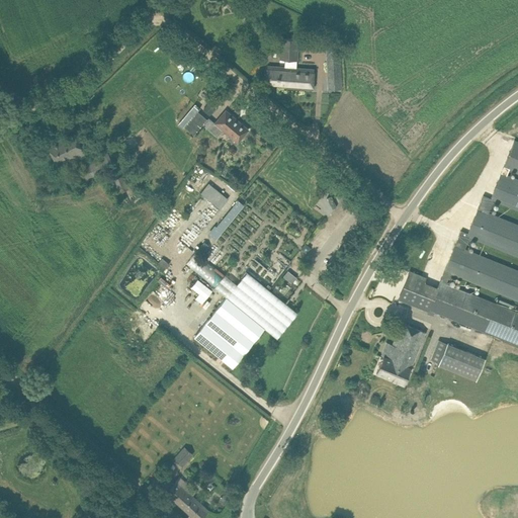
[(266,83),(286,85),(286,88),(313,89),(314,69),(295,68),(297,39),(280,37),(278,59),(284,59),(283,66),(268,65),(266,83)]
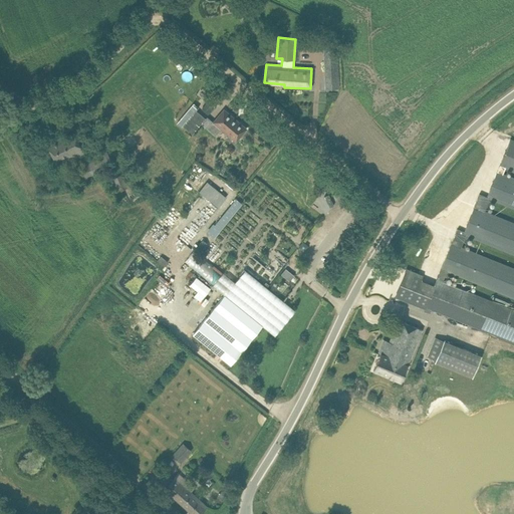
[(339,87),(337,45),(323,45),(325,88),(339,87)]
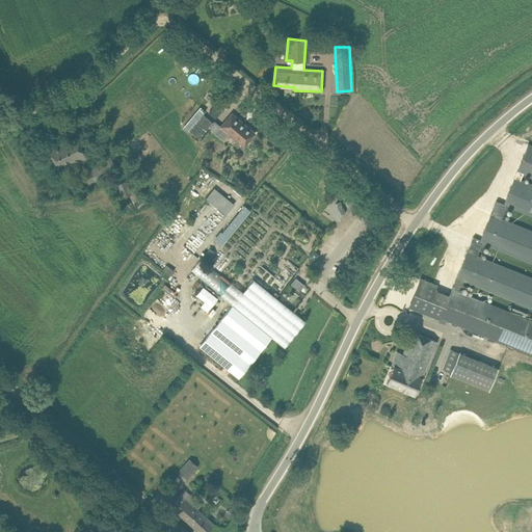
[(213,106),(208,112),(215,118),(220,112),(213,106)]
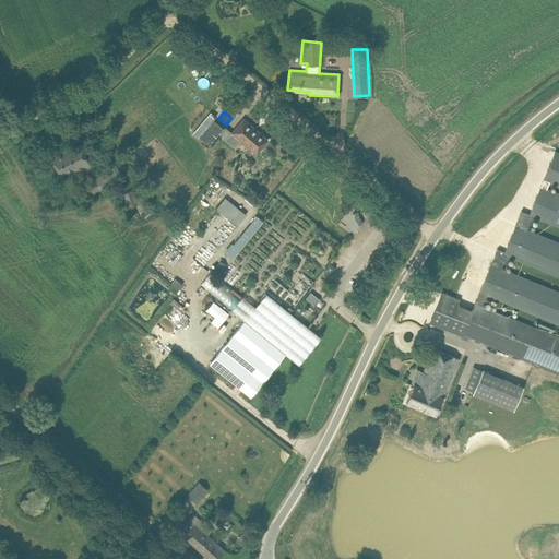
[(216,117),(211,113),(192,134),(198,139),(199,137),(209,145),(224,128),(213,120),(216,117)]
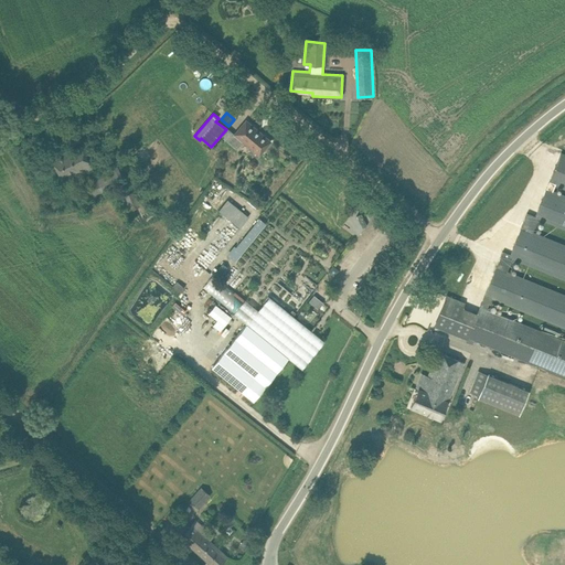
[(235,135),(259,155),(270,141),(246,120),(235,135)]
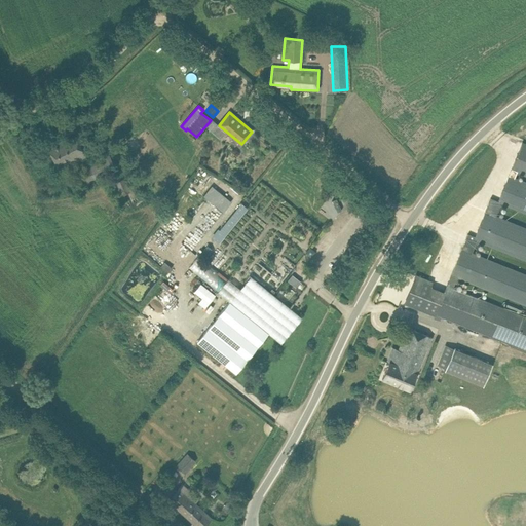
[(86,156),(80,144),(75,135),(63,141),(64,143),(49,149),(57,164),(68,159),(71,163),(86,156)]
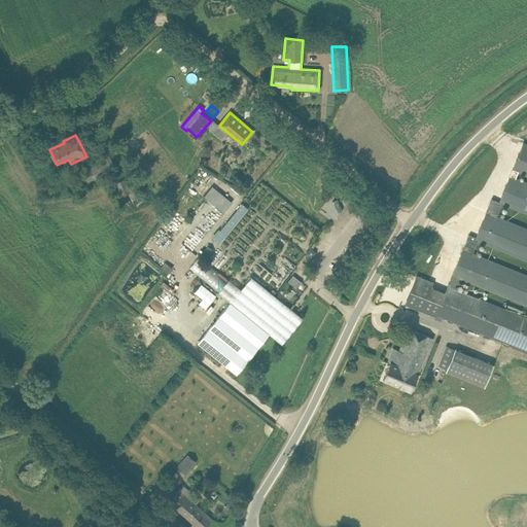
[(435,316),(434,319),(441,321),(443,317),(502,341),(526,351),(526,316),(502,307),(476,295),(459,289),(455,287),(458,278),(480,287),(526,306),(526,275),(485,258),(473,253),(478,242),(485,244),(492,247),(526,260),(526,227),(503,218),(498,215),(502,204),(508,206),(526,213),(526,181),(524,181),(520,179),(516,178),(518,173),(526,176),(526,143),(523,142),(499,202),(492,199),(476,237),(468,235),(447,287),(445,292),(435,316)]
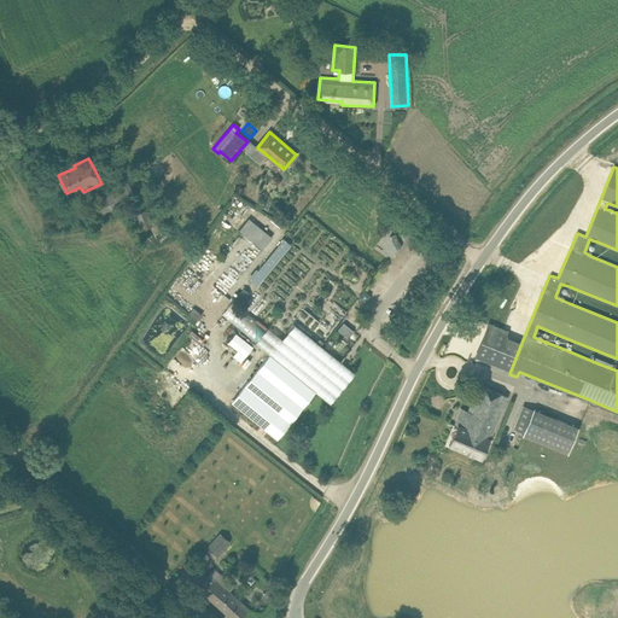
[(192,310),(203,297),(179,277),(168,290),(192,310)]
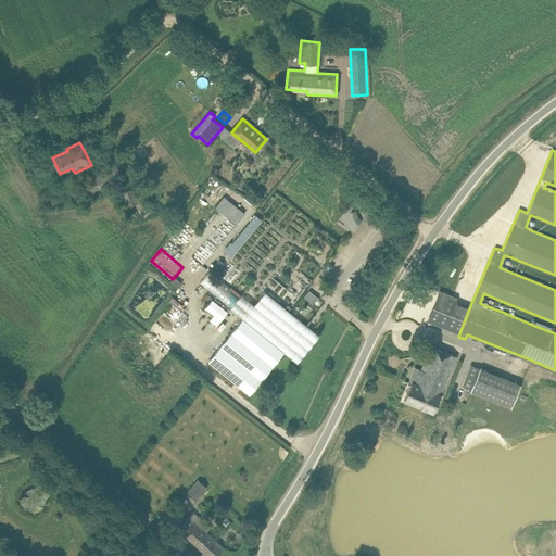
[(200,283),(243,318),(254,305),(241,294),(238,299),(207,274),(200,283)]
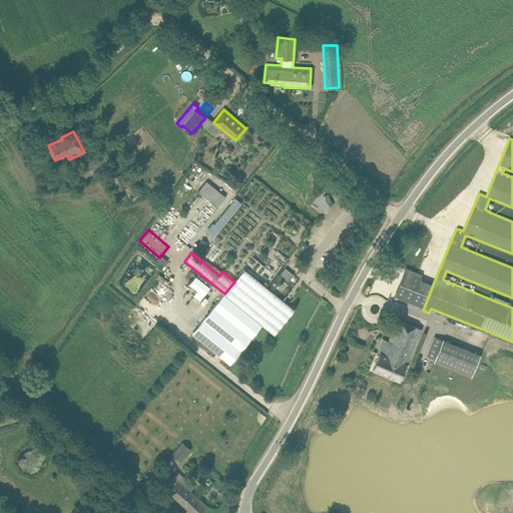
[(167,261),(161,255),(157,261),(163,266),(167,261)]
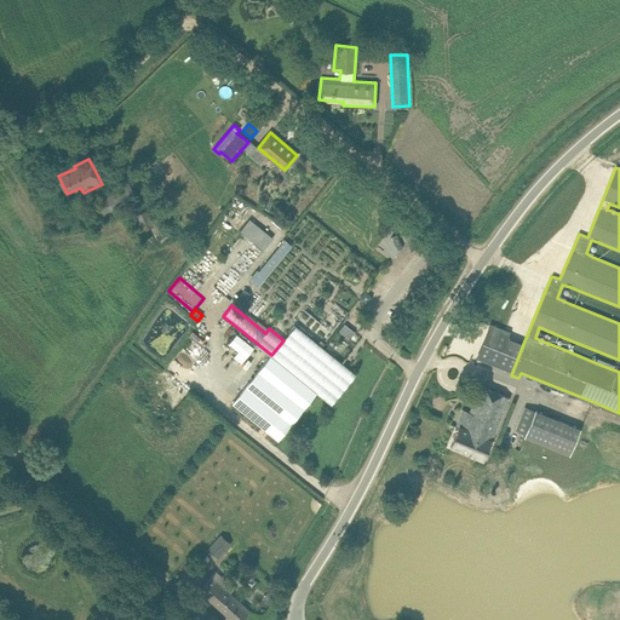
[(326,321),(336,329),(343,321),(333,313),(326,321)]
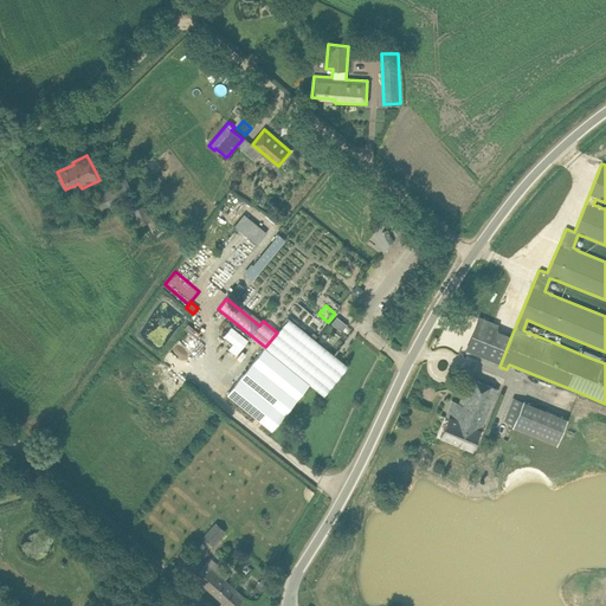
[(289,317),(277,333),(265,347),(324,395),(348,366),(289,317)]
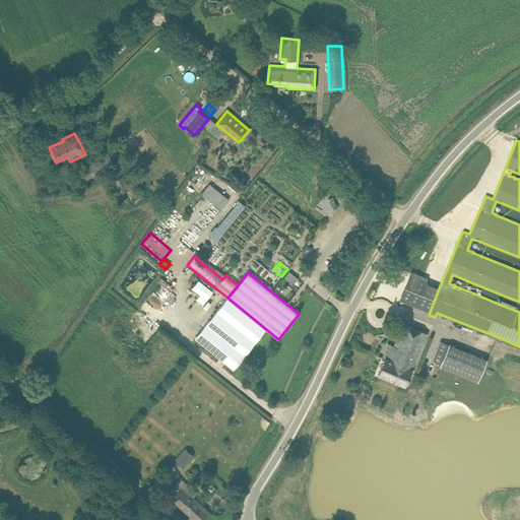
[(411,272),(400,300),(409,304),(416,307),(426,283),(428,278),(411,272)]
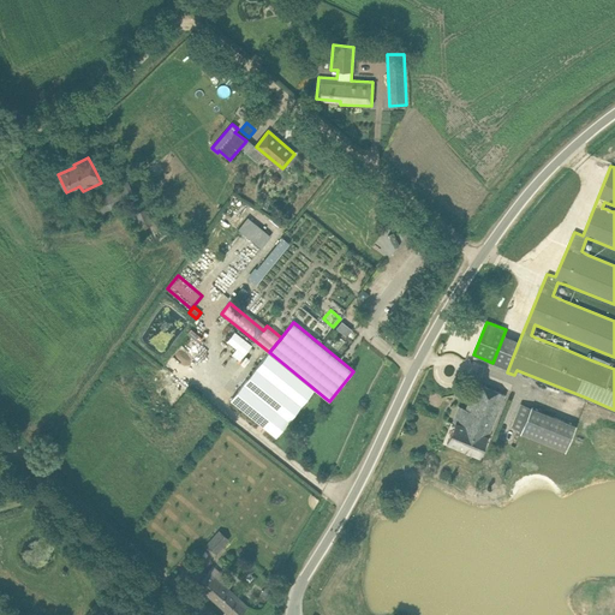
[(233,330),(228,335),(248,351),(252,345),(233,330)]
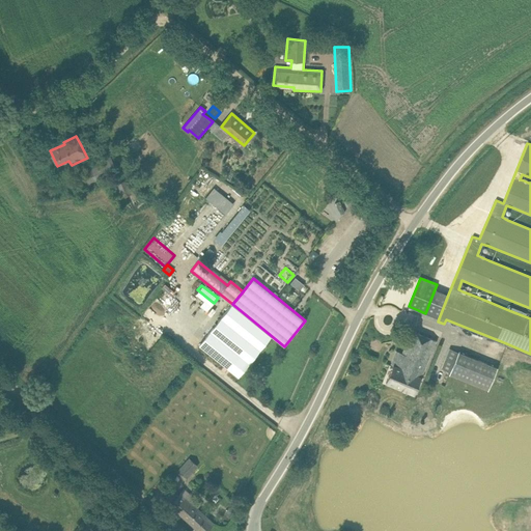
[(436,339),(421,334),(411,330),(397,366),(393,364),(386,382),(414,393),(436,339)]
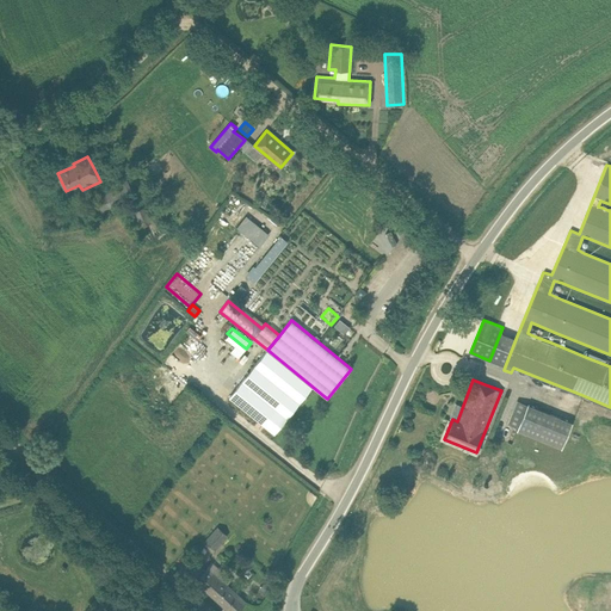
[(529,403),(517,431),(562,450),(573,423),(529,403)]
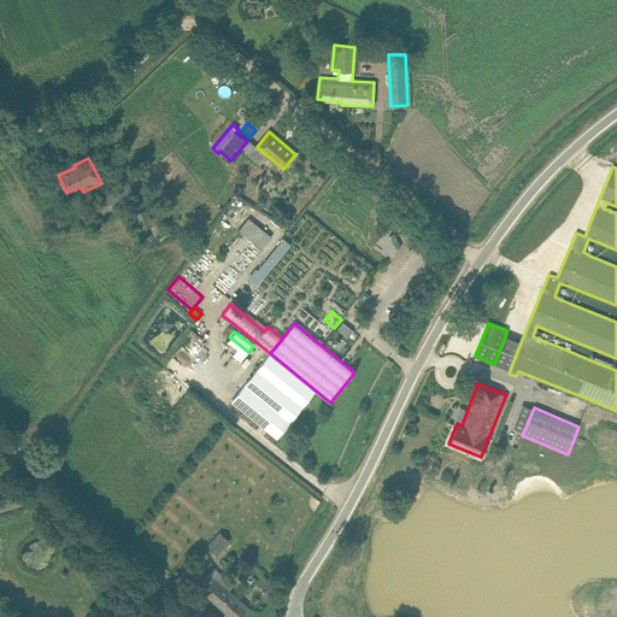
[(207,546),(217,554),(230,540),(221,532),(207,546)]
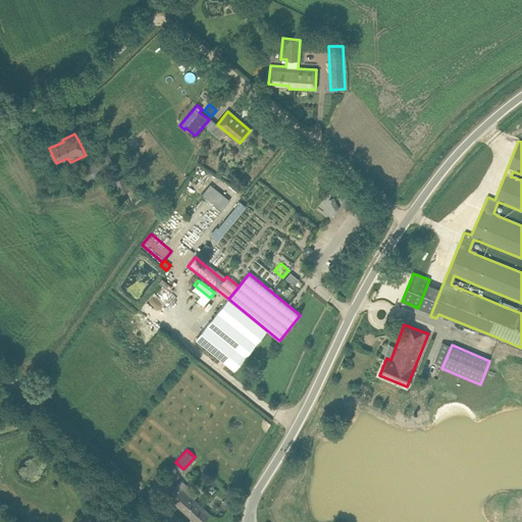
[(162,490),(197,521),(202,521),(209,514),(194,500),(197,496),(181,480),(175,486),(170,482),(162,490)]
